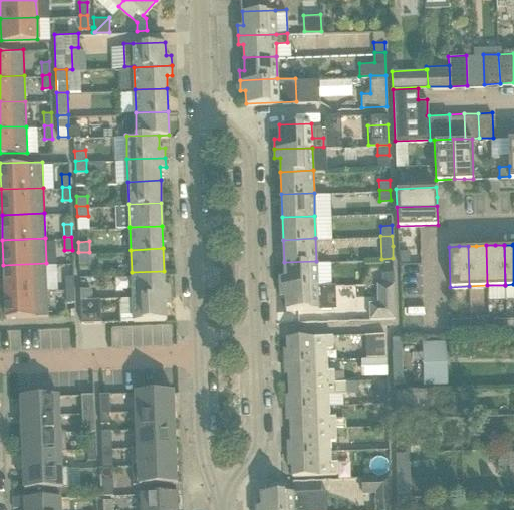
[(409,249),(400,249),(400,261),(410,261),(409,249)]
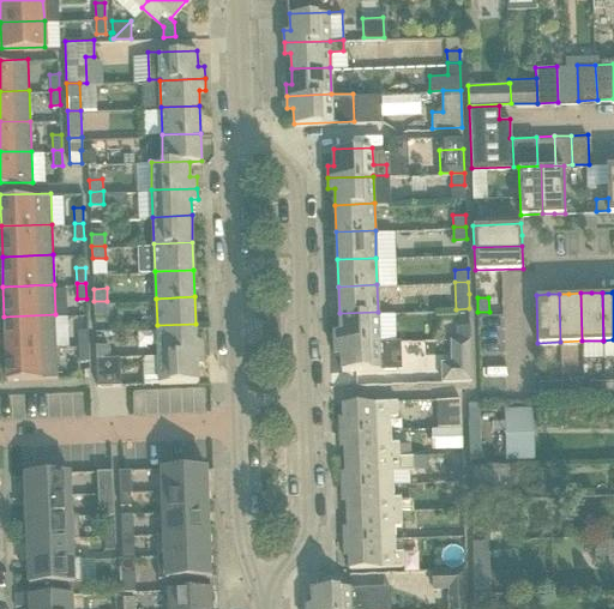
[(107,301),(94,301),(95,313),(107,313),(107,301)]
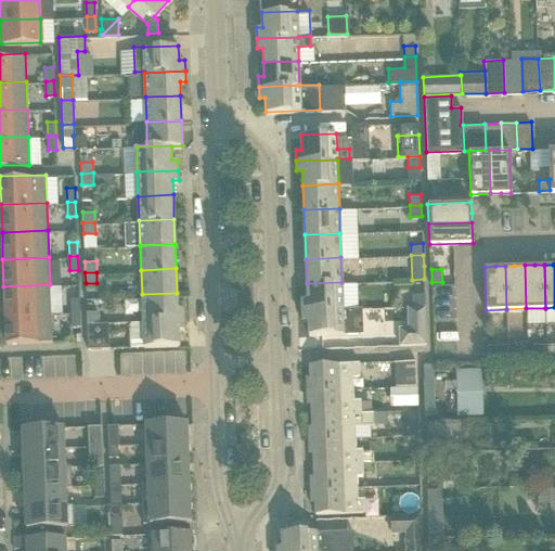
[(341,282),(307,283),(307,297),(301,298),(301,308),(343,307),(341,282)]
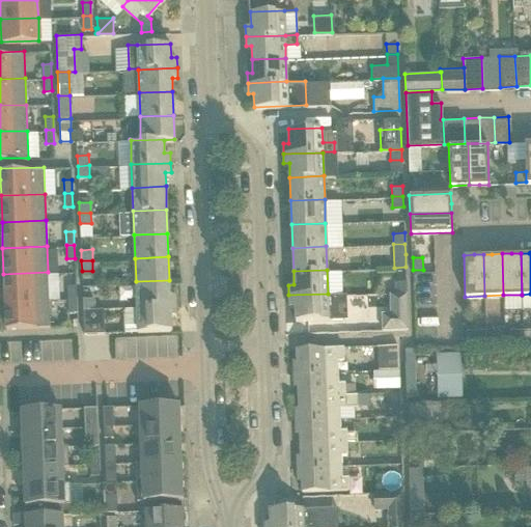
[(3,274),(4,300),(49,299),(48,272),(3,274)]
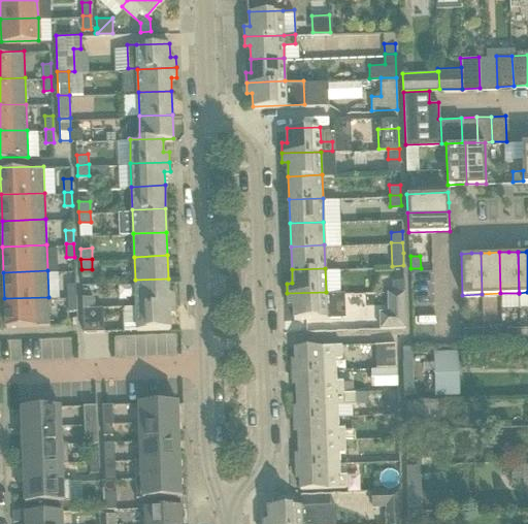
[(168,279),(135,280),(136,303),(174,303),(174,292),(169,293),(168,279)]
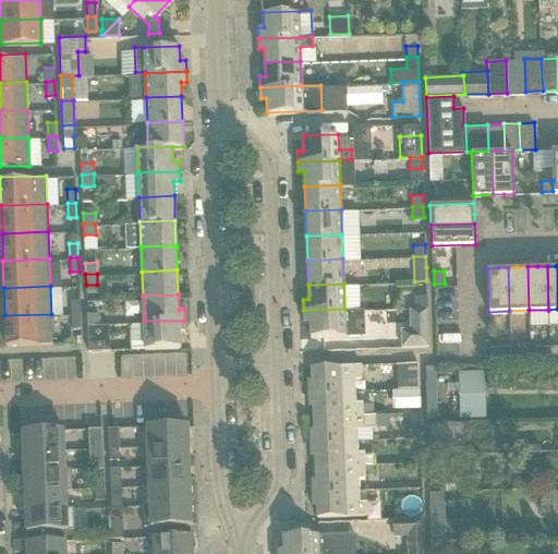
[(427,305),(426,294),(415,294),(415,306),(427,305)]
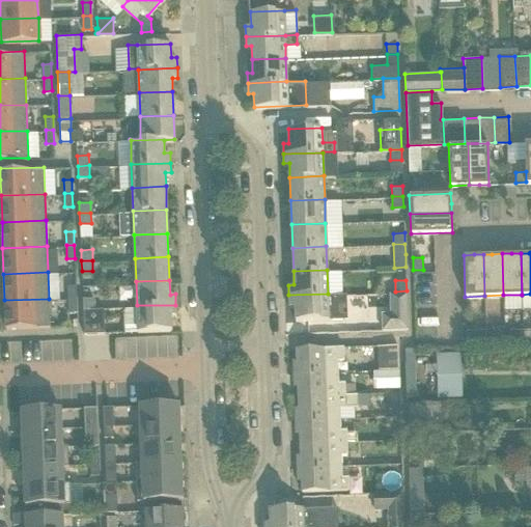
[(68,298),(76,297),(76,283),(67,284),(68,298)]
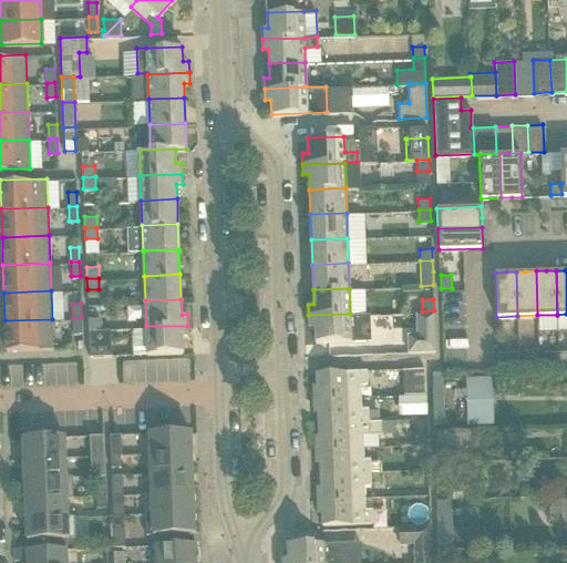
[(409,351),(435,350),(433,313),(415,314),(416,334),(408,334),(409,351)]
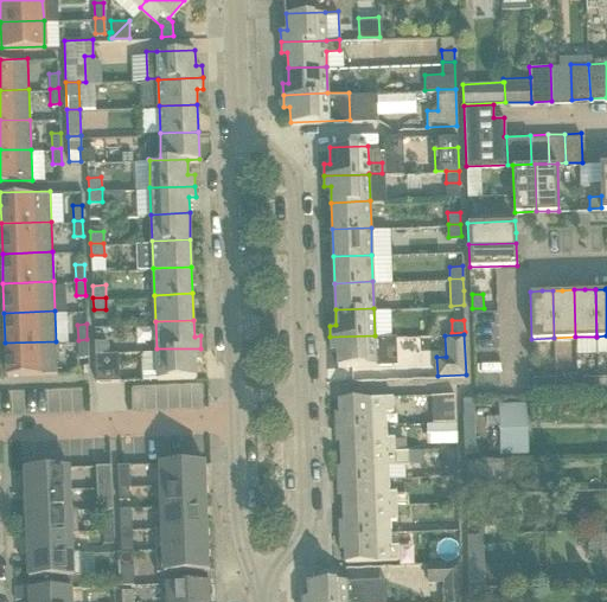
[(375,335),(330,337),(331,348),(337,348),(338,365),(395,363),(394,335),(375,335)]
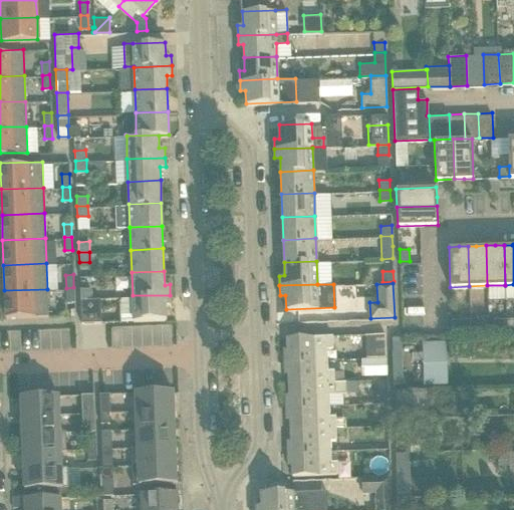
[(74,300),(73,287),(66,288),(66,301),(74,300)]
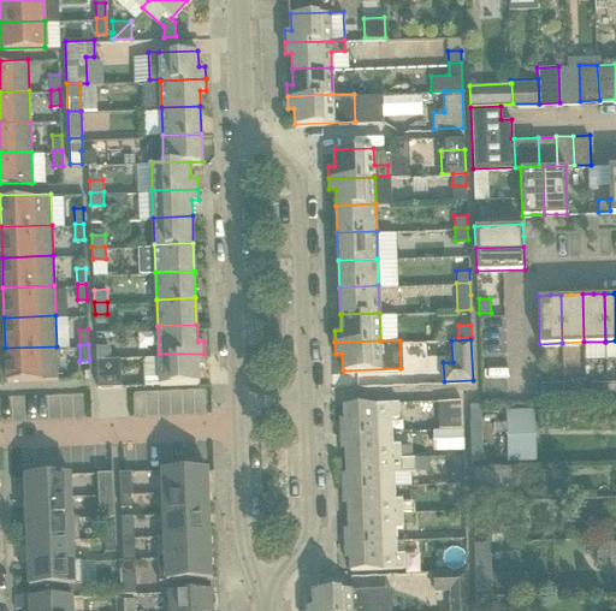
[(96,357),(110,356),(108,344),(96,344),(96,357)]
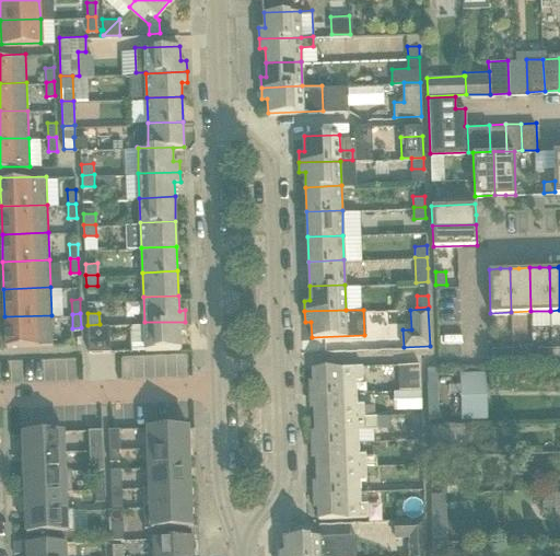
[(4,316),(6,345),(53,344),(51,315),(4,316)]
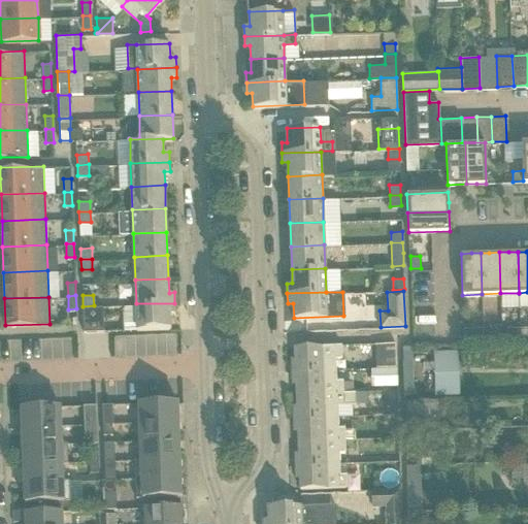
[(136,303),(123,304),(124,328),(170,327),(169,313),(175,313),(174,303),(136,303)]
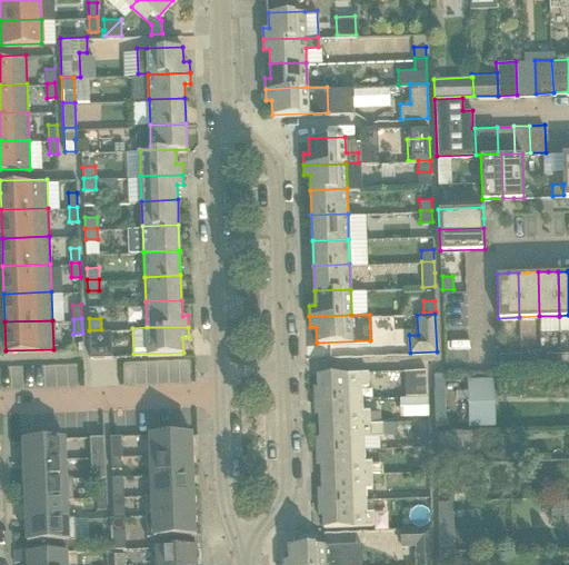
[(111,329),(101,329),(89,330),(90,356),(112,355),(111,329)]
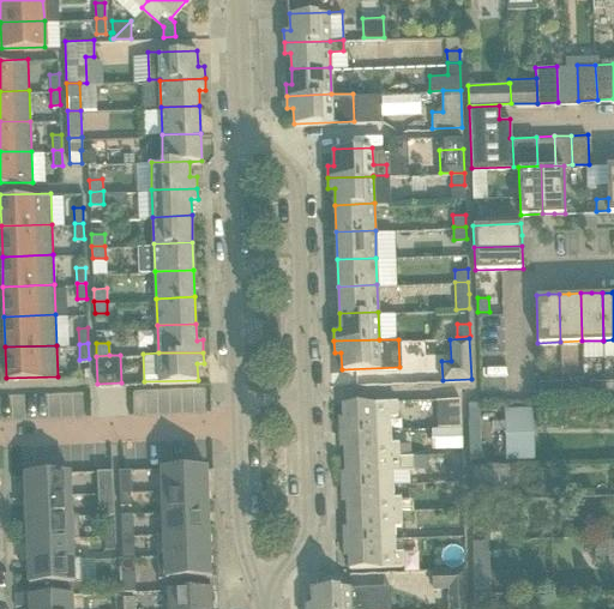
[(583,374),(567,375),(569,390),(583,389),(583,374)]
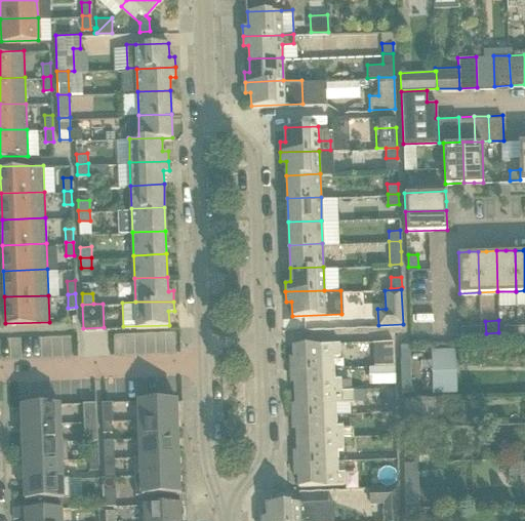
[(468,334),(480,333),(480,324),(468,325),(468,334)]
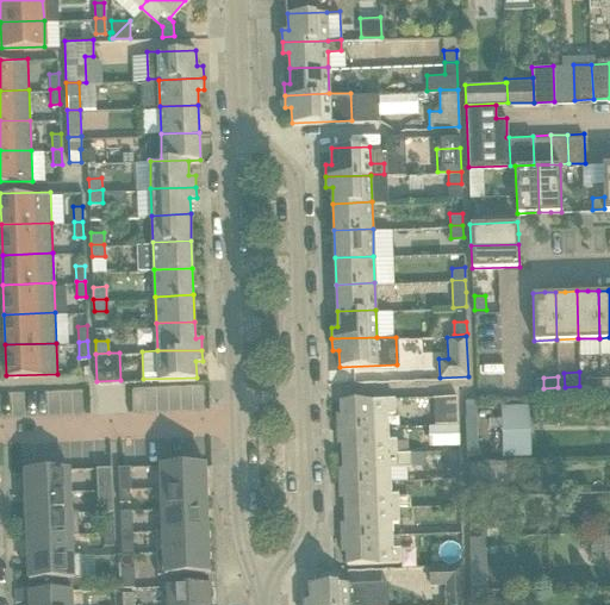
[(601,386),(601,376),(585,376),(585,386),(601,386)]
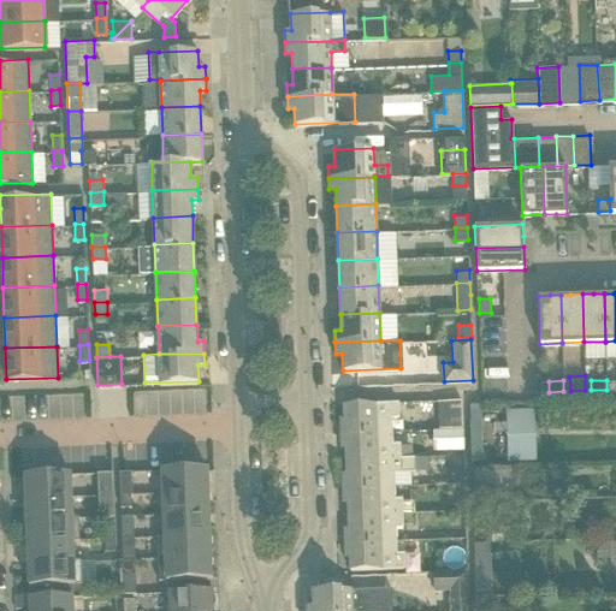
[(461,398),(438,398),(439,427),(444,427),(461,426),(461,398)]
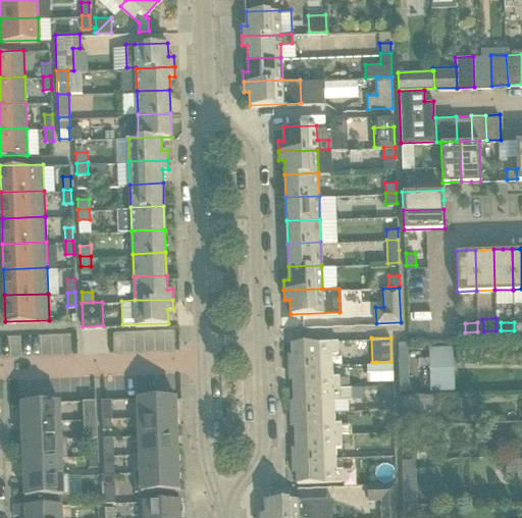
[(289,365),(332,364),(332,352),(338,352),(337,340),(292,341),(292,353),(288,353),(289,365)]
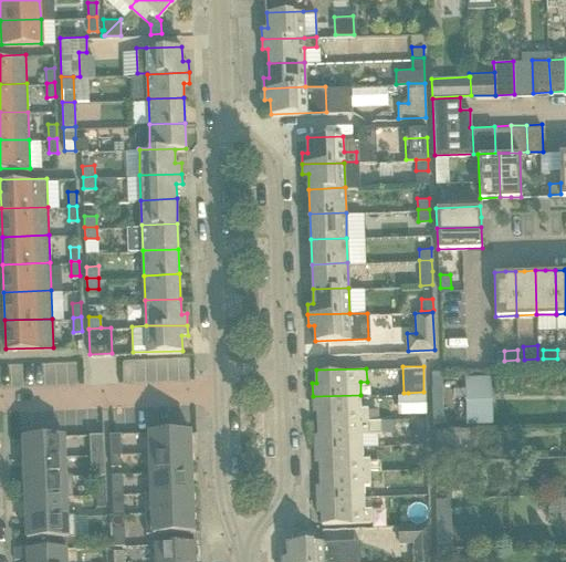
[(490,374),(464,375),(465,423),(492,422),(490,374)]
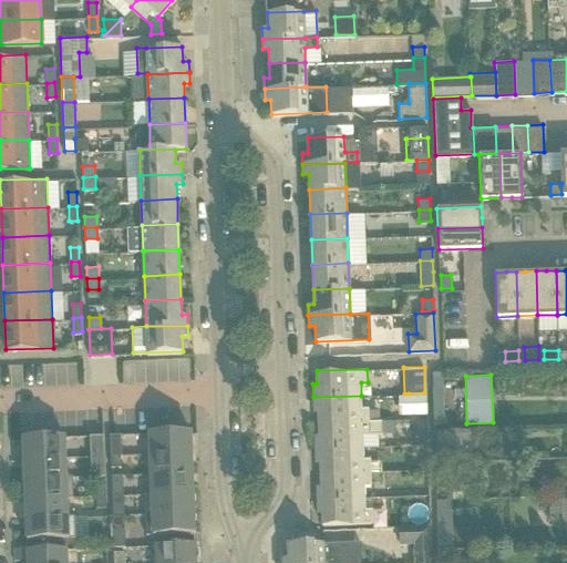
[(424,392),(409,393),(409,410),(425,409),(424,392)]
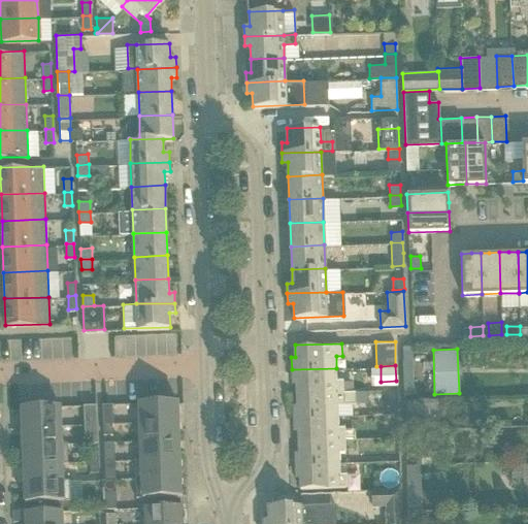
[(336,379),(336,368),(292,369),(292,382),(296,382),(296,393),(343,391),(342,379),(336,379)]
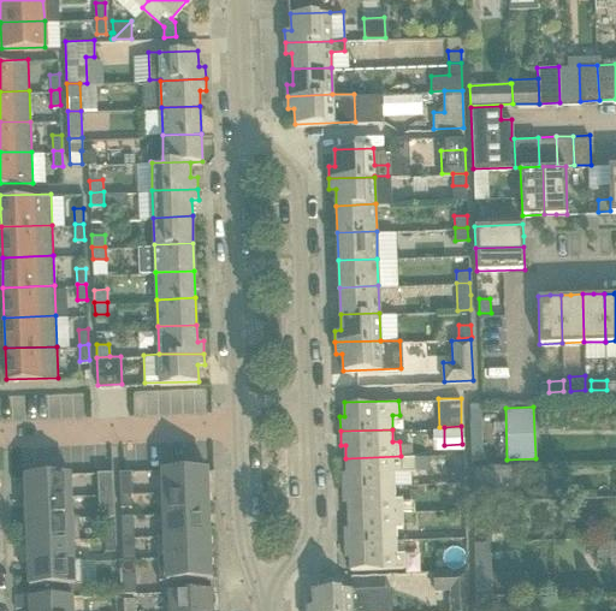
[(462,454),(450,454),(450,474),(463,474),(462,454)]
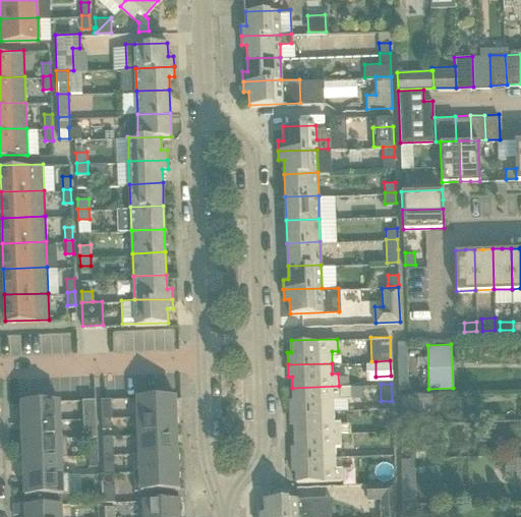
[(339,386),(292,388),(293,398),(289,398),(290,410),(334,409),(333,398),(350,397),(350,386),(339,386)]
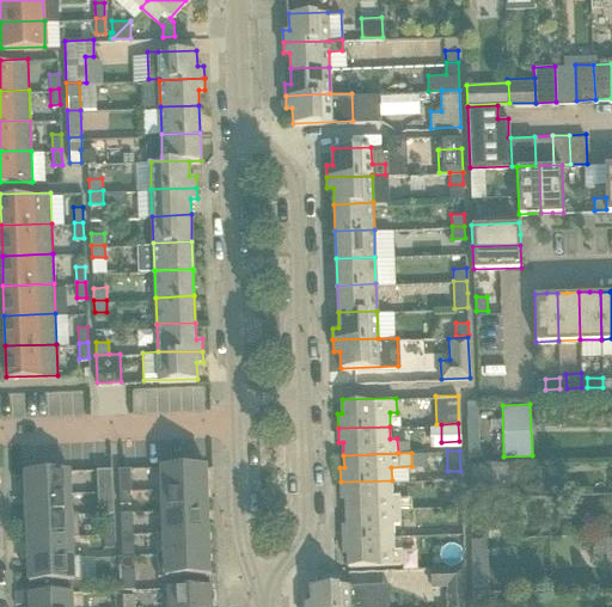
[(161,488),(206,486),(204,464),(160,465),(161,488)]
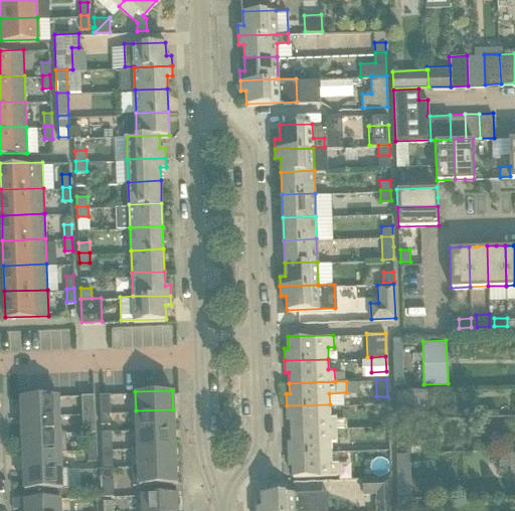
[(396,418),(431,417),(430,390),(395,391),(396,418)]
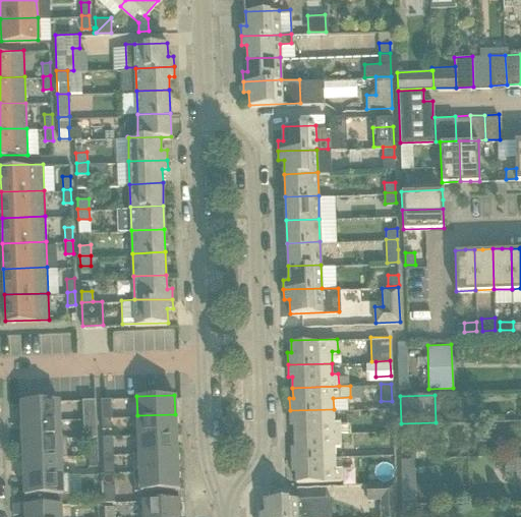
[(111,397),(101,398),(101,417),(110,416),(112,416),(111,397)]
